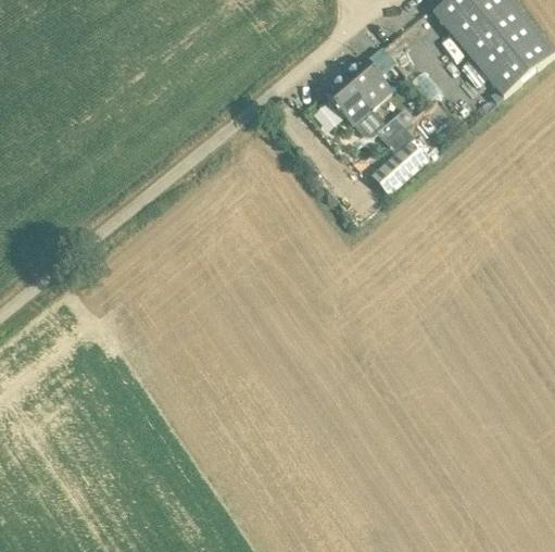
[(503,96),(554,53),(509,0),(446,0),(433,11),(497,88),(503,96)]
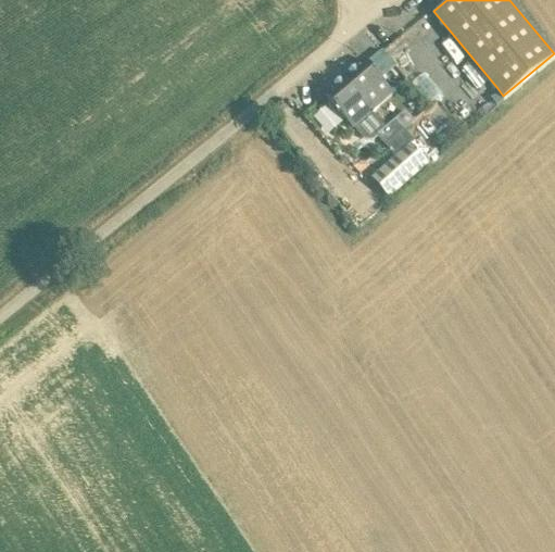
[(393,91),(364,58),(344,75),(373,109),(393,91)]
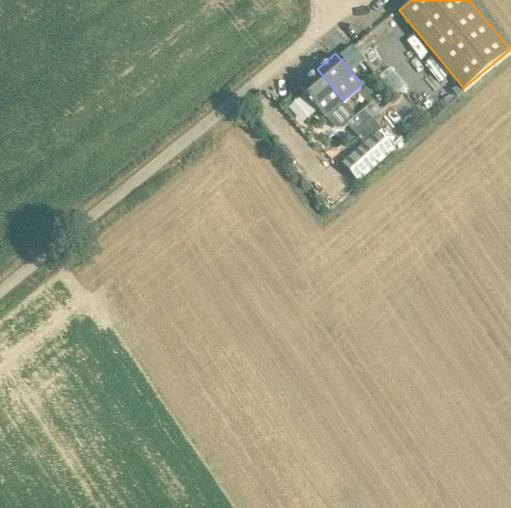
[(298,85),(311,100),(325,116),(326,115),(333,124),(337,127),(342,127),(347,122),(347,121),(355,114),(343,100),(317,69),(298,85)]
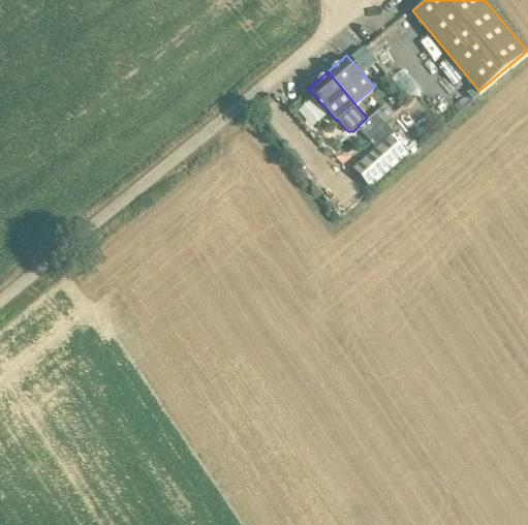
[(478,91),(473,84),(466,90),(471,97),(478,91)]
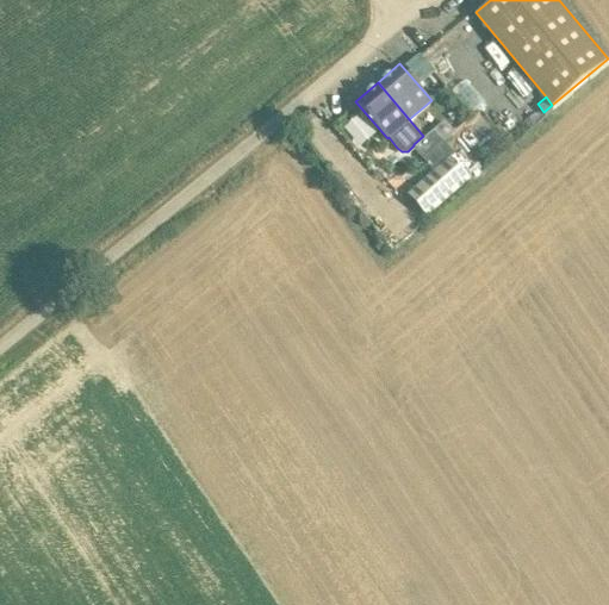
[(433,128),(423,136),(432,145),(442,137),(433,128)]
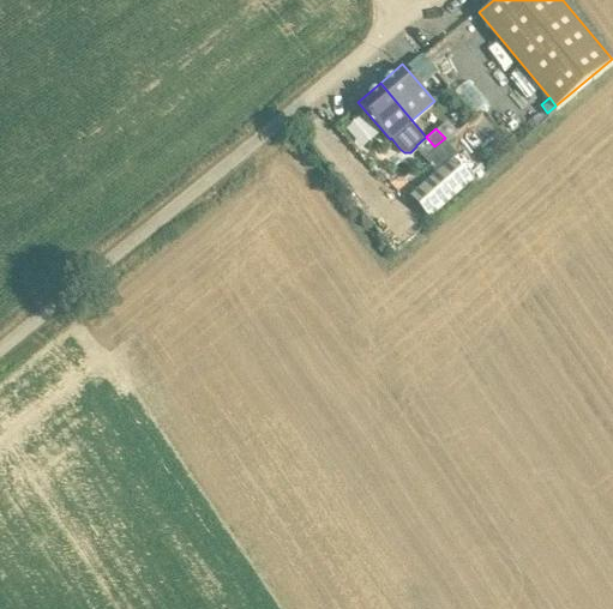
[(416,146),(437,169),(456,152),(445,138),(434,146),(426,137),(416,145),(416,146)]
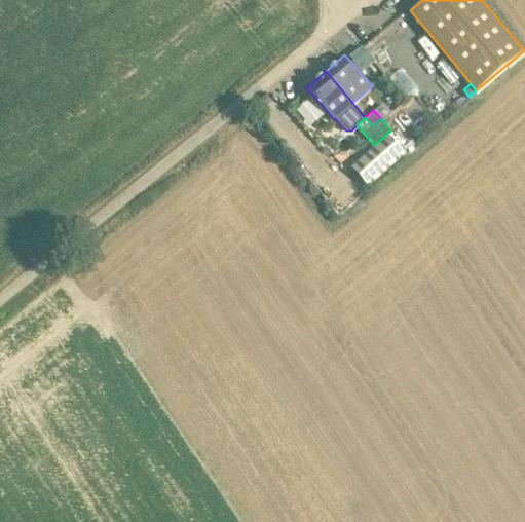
[(387,134),(350,166),(368,186),(405,153),(387,134)]
